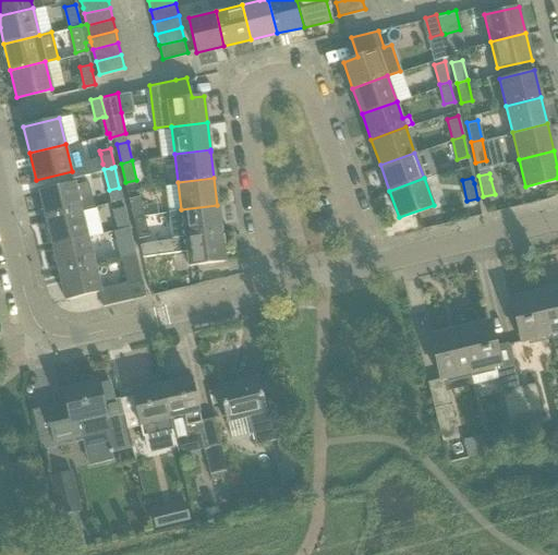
[(43,207),(46,218),(81,209),(81,206),(75,184),(74,182),(39,191),(35,192),(39,208),(43,207)]
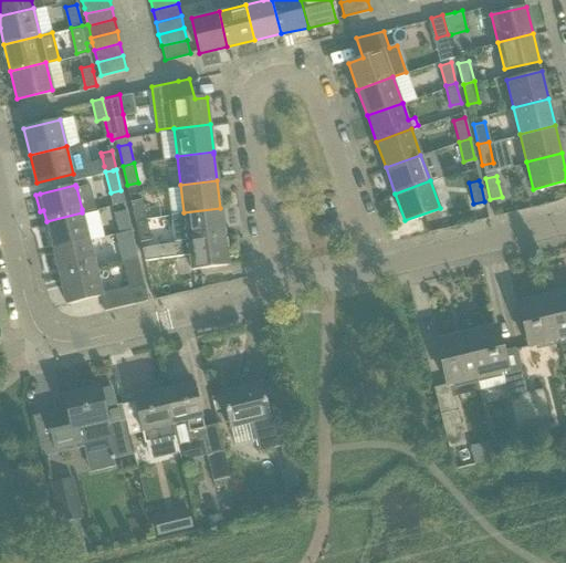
[(121,190),(111,193),(113,204),(123,201),(121,190)]
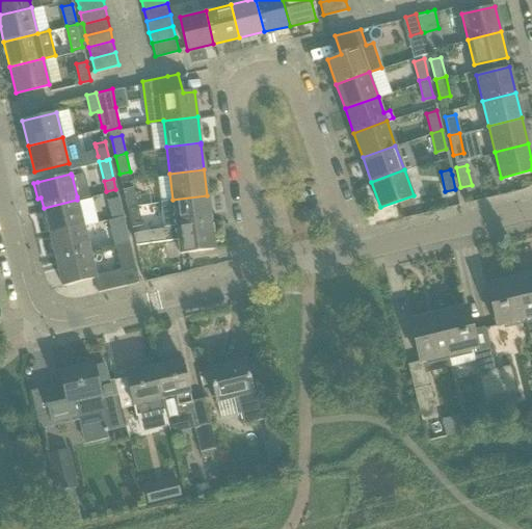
[(133,185),(123,187),(127,206),(138,204),(133,185)]
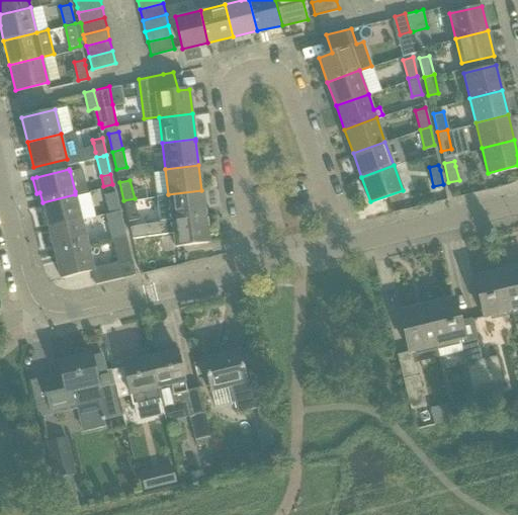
[(115,190),(105,193),(109,211),(119,209),(115,190)]
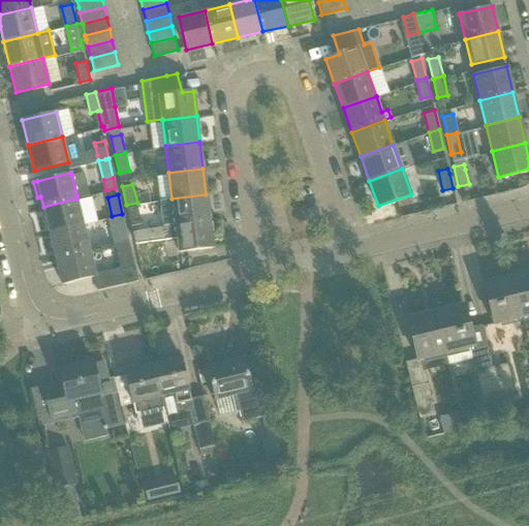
[(210,220),(206,194),(172,198),(159,199),(163,226),(176,224),(210,220)]
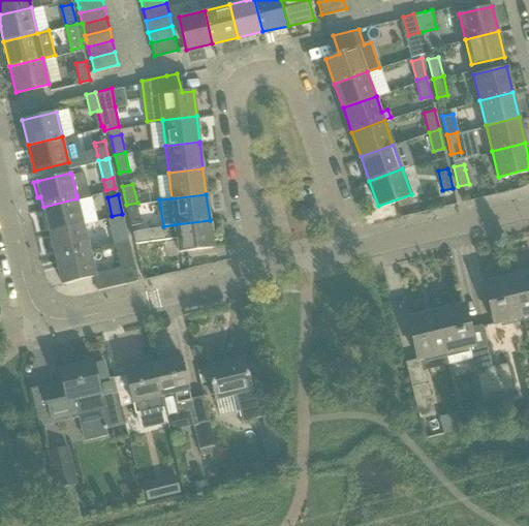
[(83,223),(76,198),(43,207),(50,231),(83,223)]
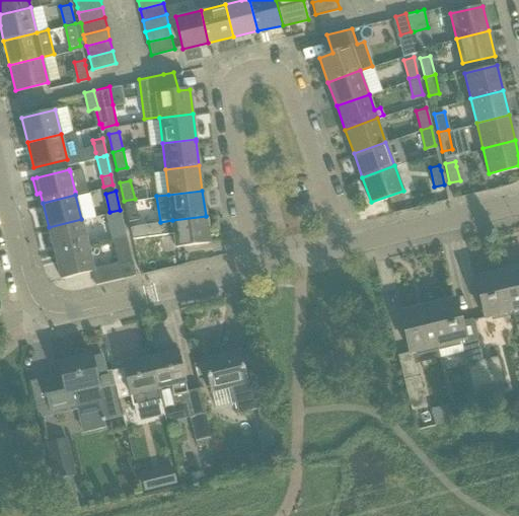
[(139,217),(135,199),(124,201),(129,220),(139,217)]
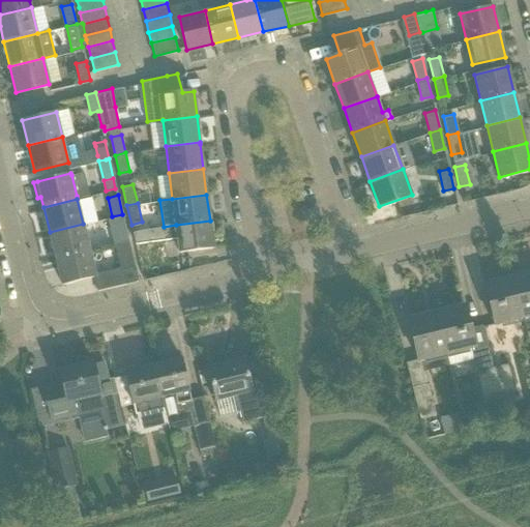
[(127,239),(122,214),(112,216),(107,218),(113,243),(127,239)]
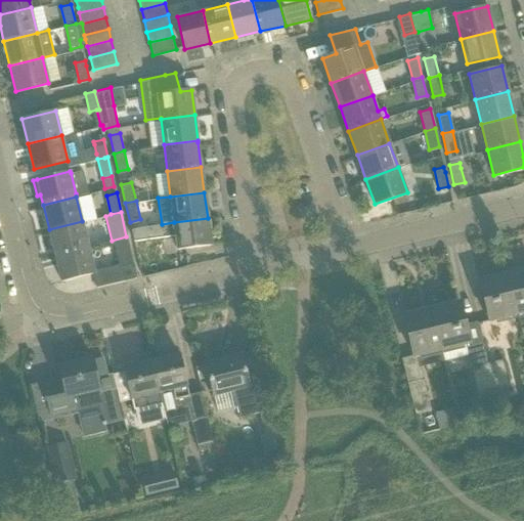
[(140,226),(131,229),(134,240),(175,234),(177,248),(211,244),(208,218),(174,222),(162,224),(140,226)]
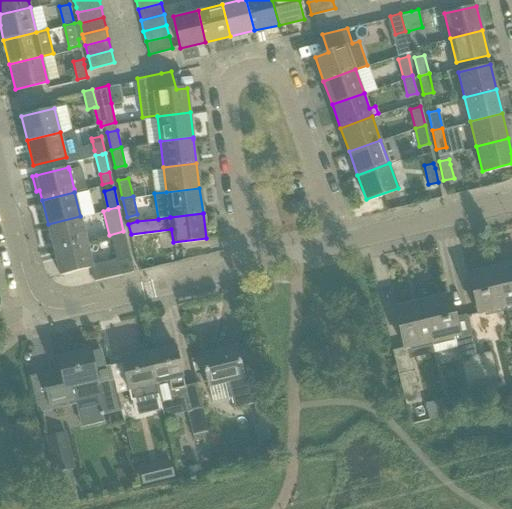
[(48,224),(54,249),(86,241),(80,216),(48,224)]
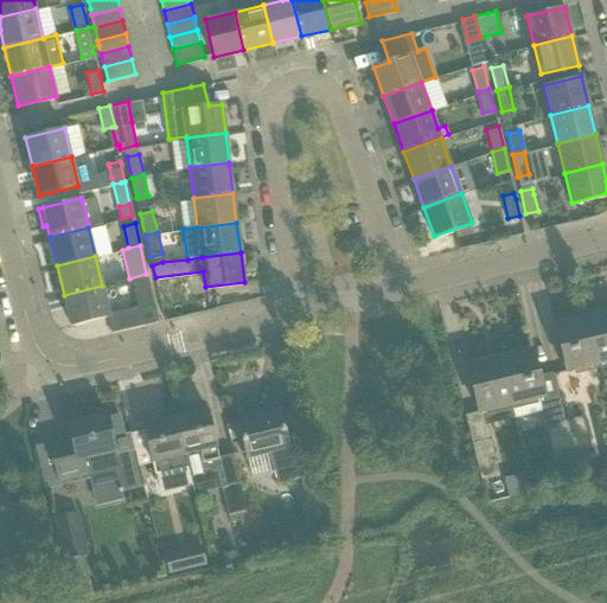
[(109,314),(108,315),(113,332),(159,320),(147,274),(129,278),(136,308),(109,314)]
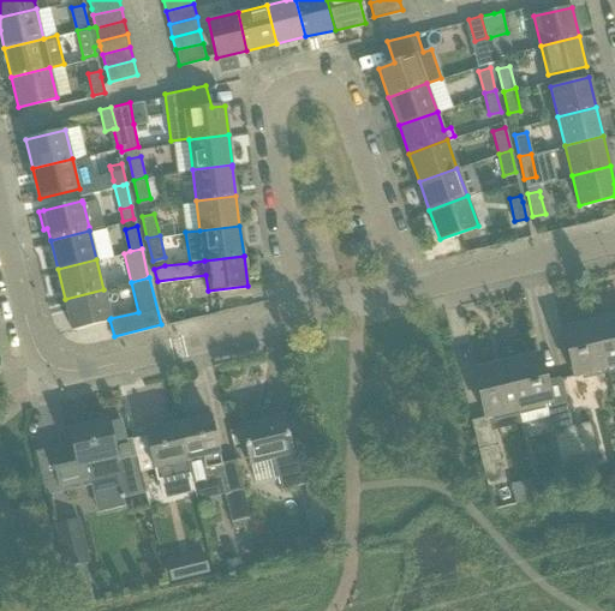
[(175,304),(171,283),(169,281),(157,283),(163,306),(175,304)]
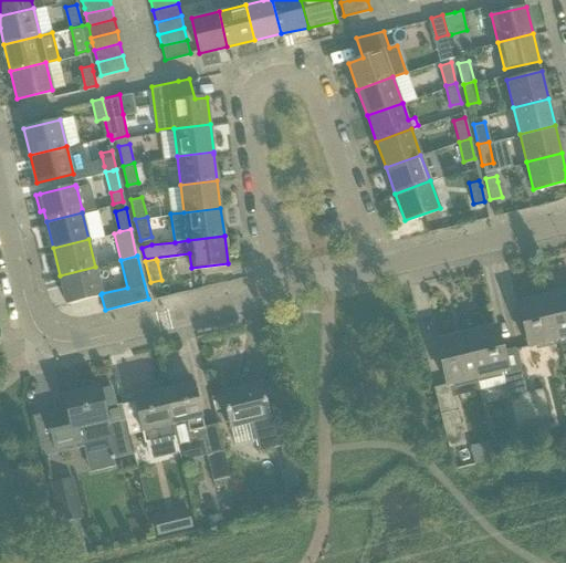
[(66,302),(101,294),(102,293),(95,267),(60,275),(66,302)]
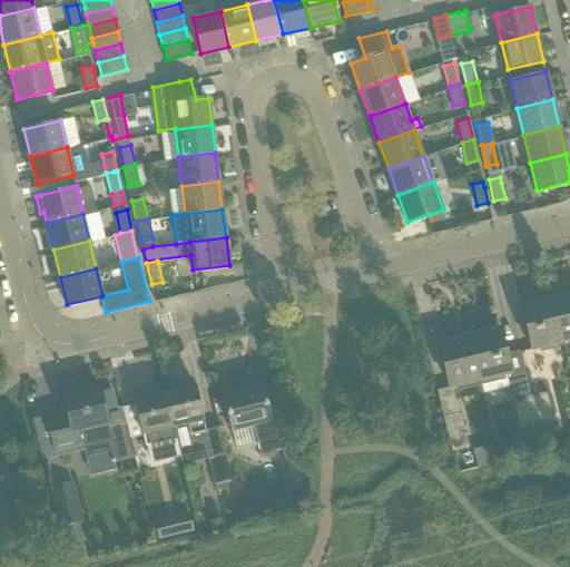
[(569,292),(552,296),(562,340),(567,355),(569,354),(569,292)]
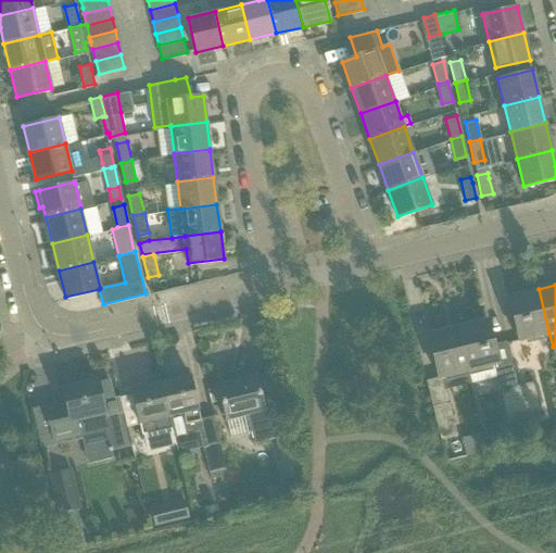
[(548,331),(539,289),(509,297),(520,339),(548,331)]
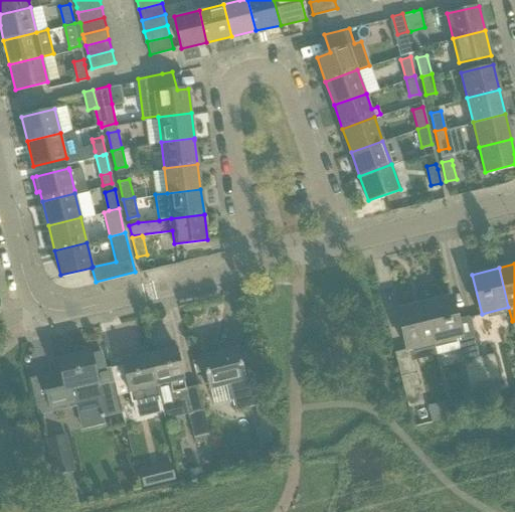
[(452,297),(424,303),(435,342),(458,337),(462,336),(459,323),(452,297)]
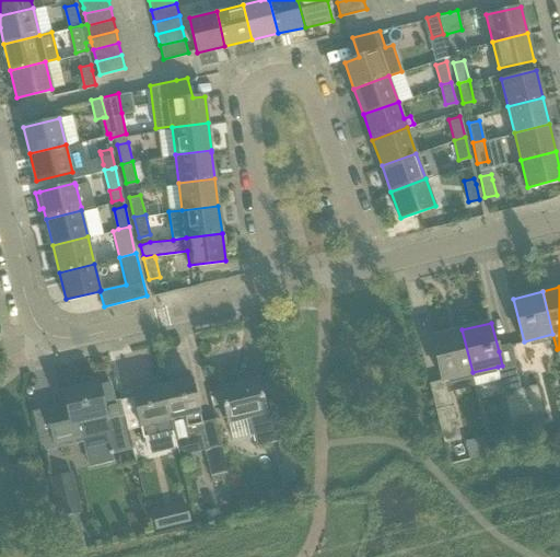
[(473,372),(462,329),(432,337),(439,367),(442,379),(473,372)]
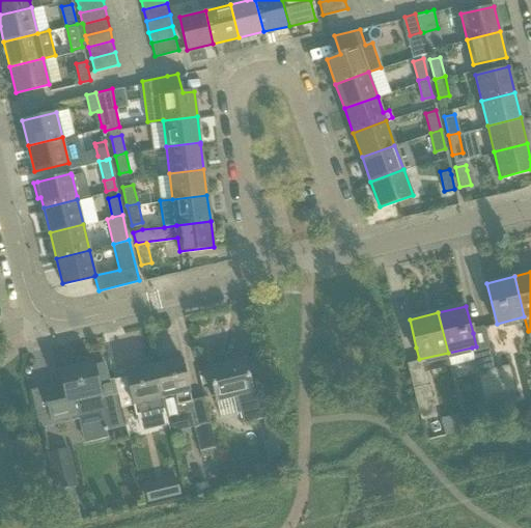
[(182,357),(154,364),(164,407),(166,415),(190,409),(194,424),(210,420),(203,396),(192,399),(182,357)]
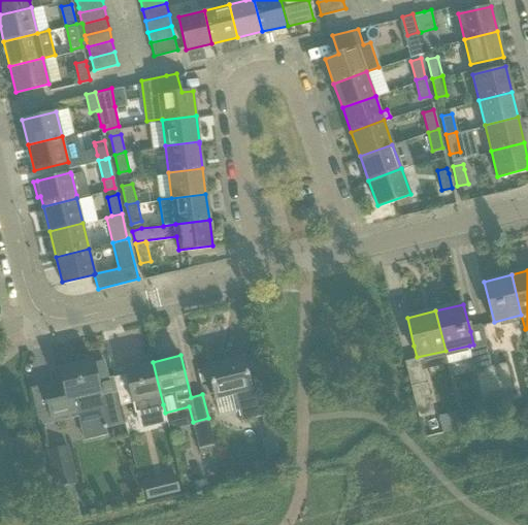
[(62,381),(44,385),(52,417),(75,412),(79,414),(101,408),(103,404),(104,404),(101,395),(118,391),(113,378),(113,375),(108,376),(105,361),(94,364),(93,360),(90,361),(90,359),(87,356),(77,358),(76,362),(76,364),(59,368),(62,381)]
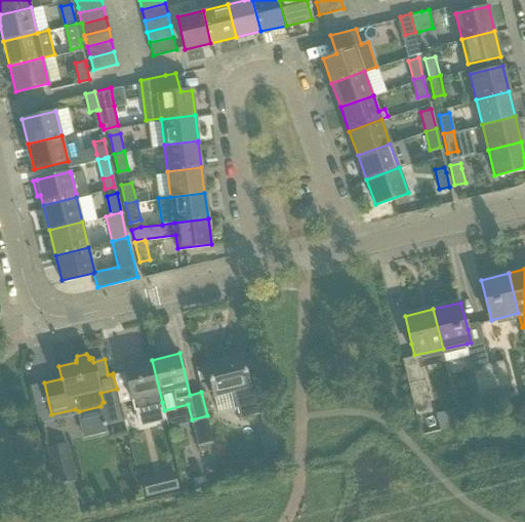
[(269,409),(263,382),(248,385),(242,355),(206,363),(214,395),(234,390),(237,405),(240,416),(259,411),(269,409)]
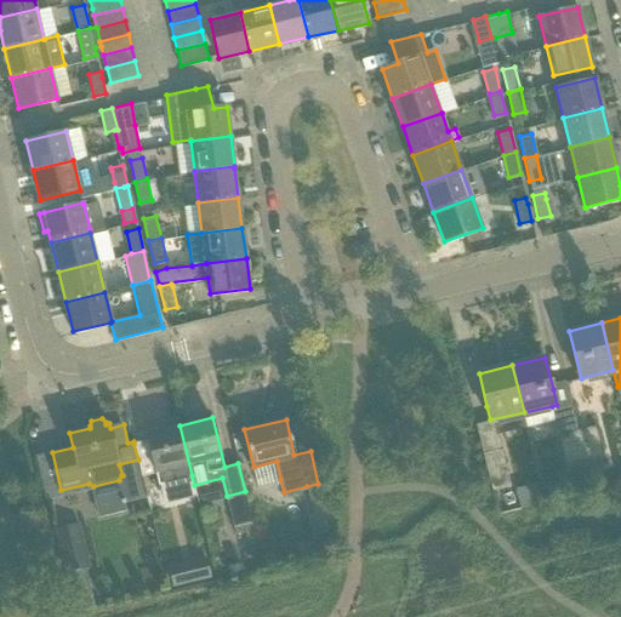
[(596,424),(577,428),(586,466),(604,462),(596,424)]
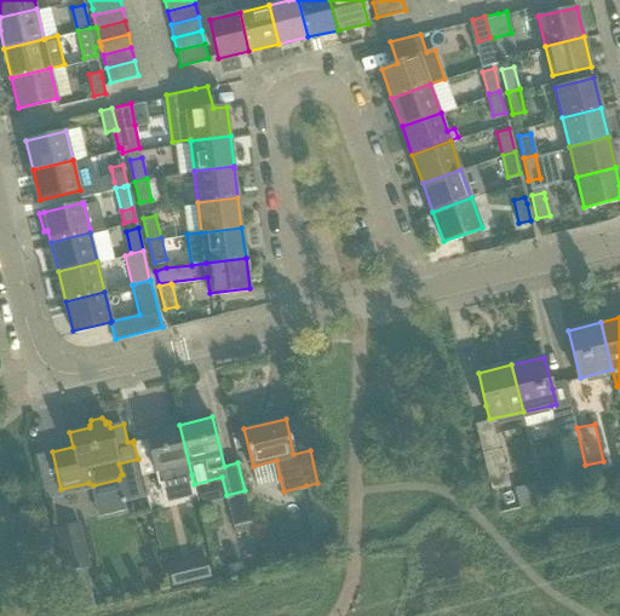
[(179,425),(147,433),(148,439),(156,473),(159,483),(191,475),(179,425)]
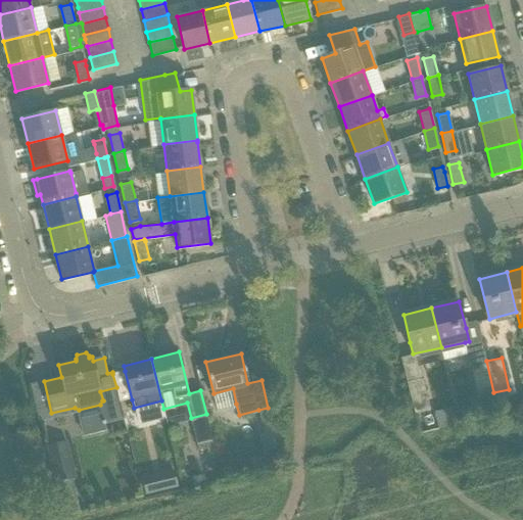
[(486,361),(470,365),(478,396),(493,392),(486,361)]
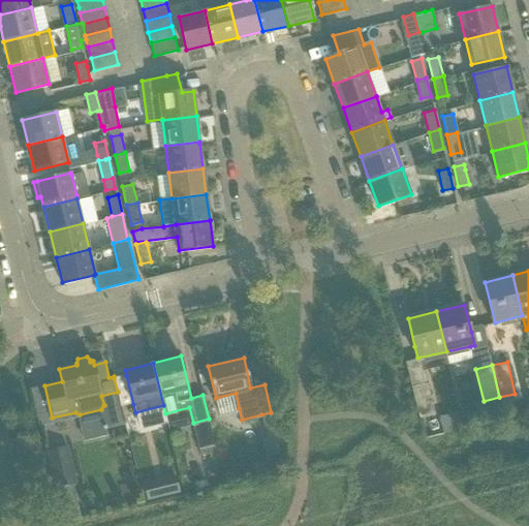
[(435,413),(427,381),(411,384),(418,416),(435,413)]
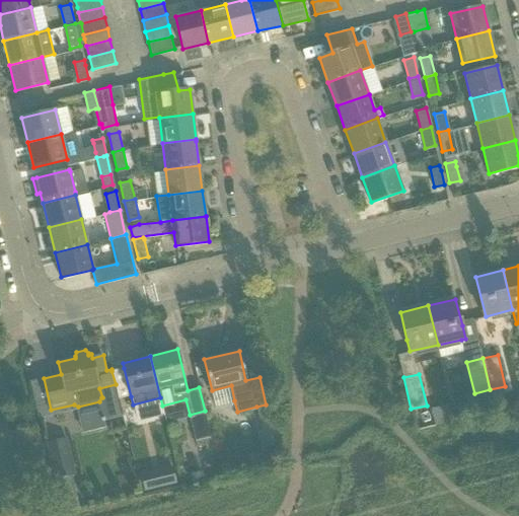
[(119,399),(116,384),(99,388),(102,397),(107,420),(123,417),(119,399)]
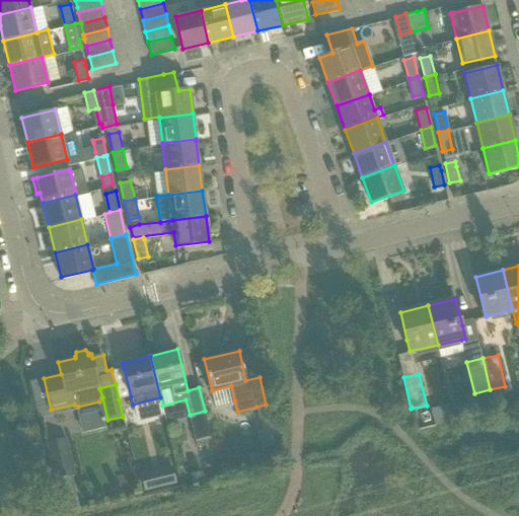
[(140,409),(126,412),(131,435),(145,432),(140,409)]
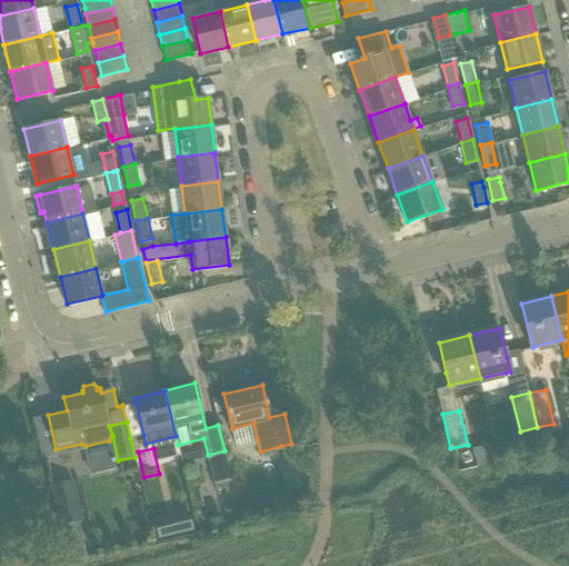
[(225,450),(208,455),(215,482),(231,477),(225,450)]
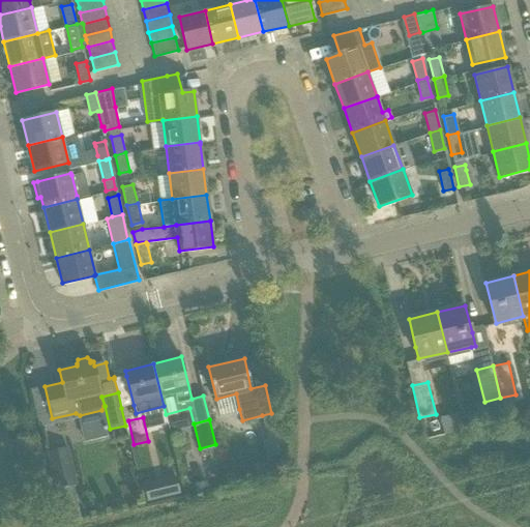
[(68,445),(47,450),(55,489),(78,484),(68,445)]
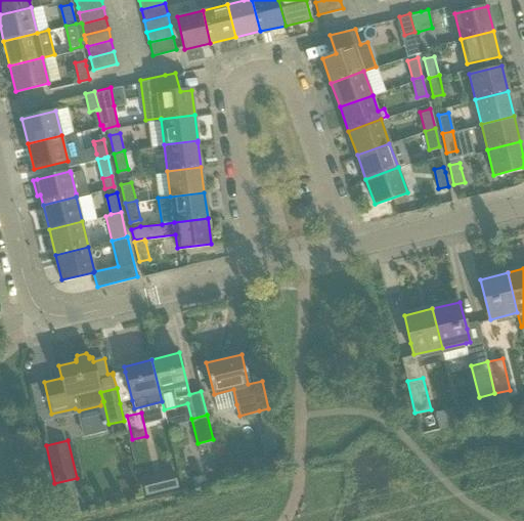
[(145,496),(179,488),(174,470),(140,478),(145,496)]
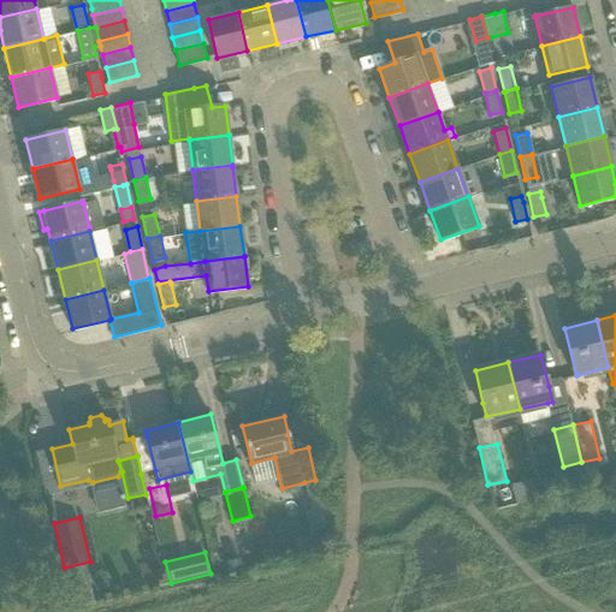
[(72,596),(94,592),(87,564),(65,569),(72,596)]
